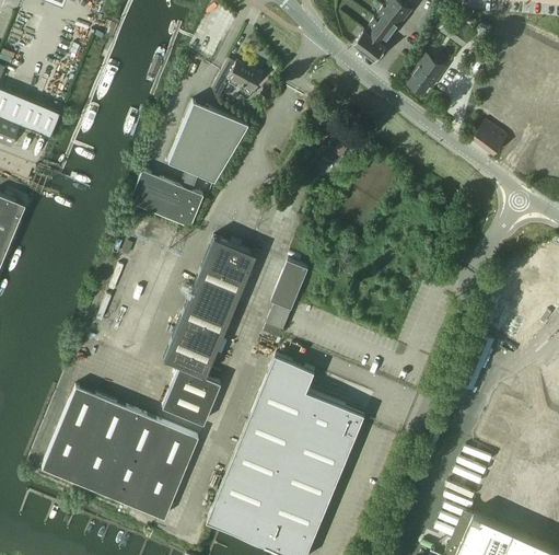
[(364,33),(353,48),(375,65),(387,50),(387,49),(386,48),(392,42),(391,41),(397,31),(398,32),(399,30),(404,24),(403,23),(406,19),(407,20),(414,12),(412,11),(397,0),(391,0),(388,4),(391,6),(386,11),(384,9),(379,16),(383,20),(380,25),(375,22),(370,29),(374,32),(371,37),(364,33)]
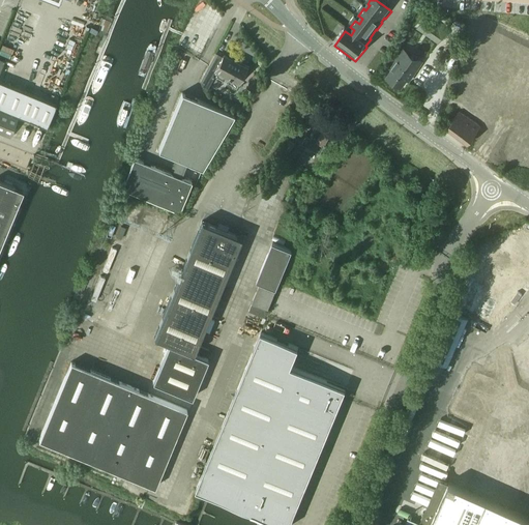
[(425,23),(422,28),(428,32),(424,37),(439,47),(446,36),(425,23)]
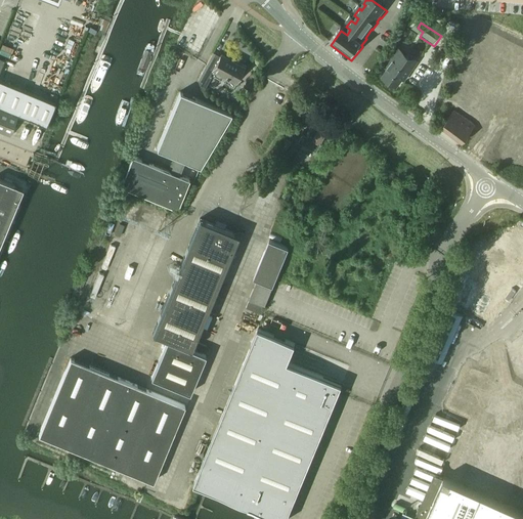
[(388,73),(383,81),(397,91),(402,83),(415,66),(400,55),(395,63),(392,62),(392,61),(386,72),(388,73)]
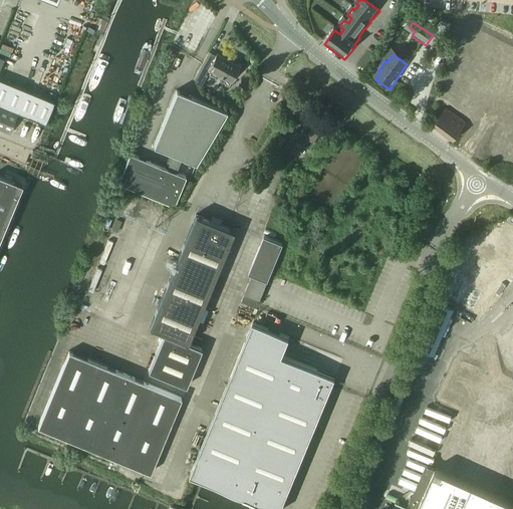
[(210,56),(195,83),(198,93),(199,93),(200,91),(210,72),(232,84),(240,71),(241,69),(219,56),(218,58),(217,60),(210,56)]
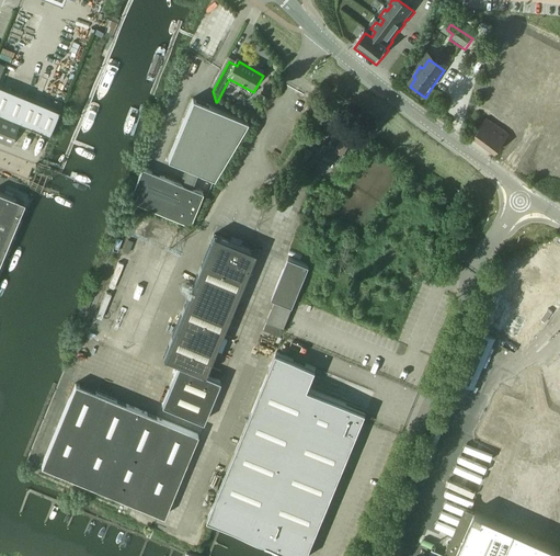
[(0,82),(0,90),(10,94),(16,78),(4,74),(0,82)]
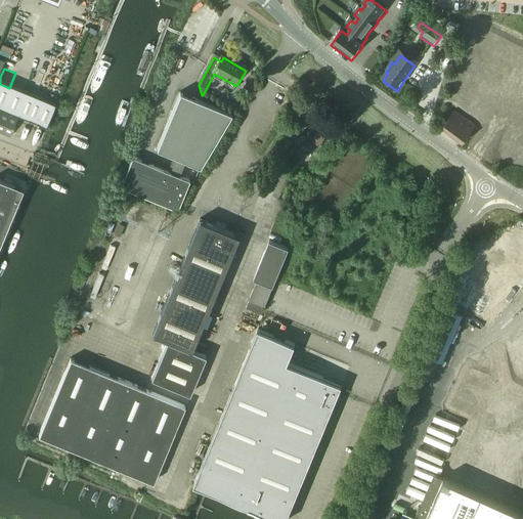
[(0,111),(47,130),(56,107),(9,88),(0,84),(0,111)]
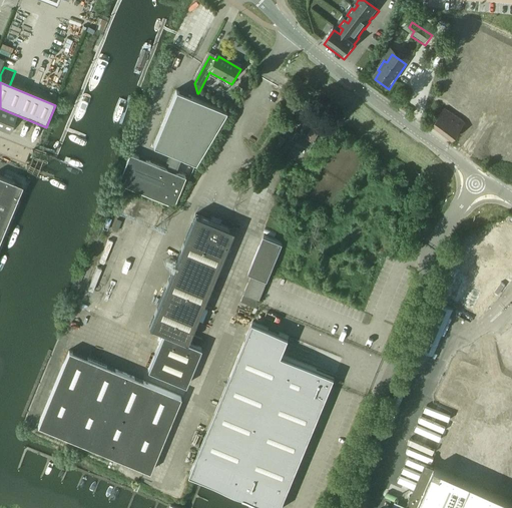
[(227,115),(176,94),(154,150),(173,158),(167,173),(130,157),(118,186),(174,209),(186,180),(176,176),(182,162),(196,167),(227,115)]
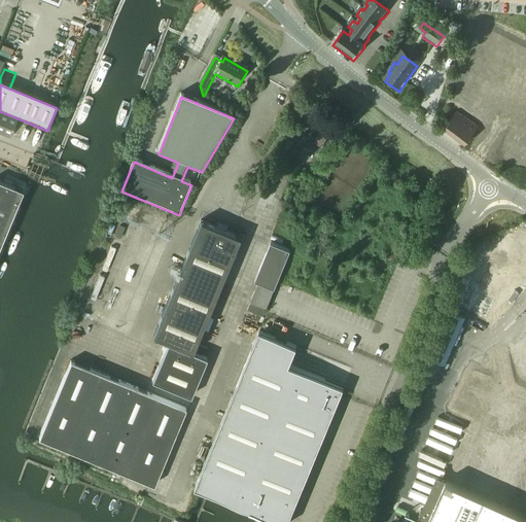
[(0,136),(10,140),(19,120),(0,113),(0,136)]
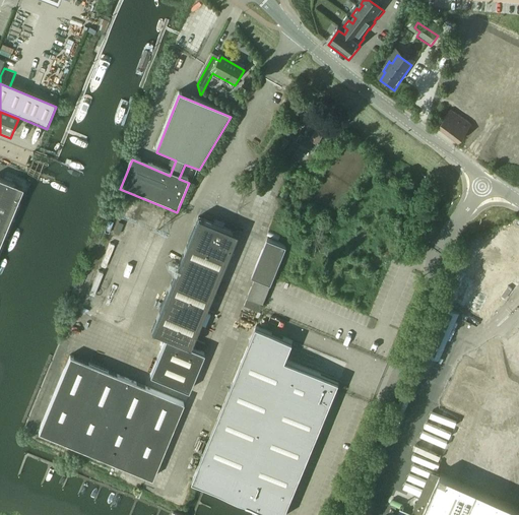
[(451,114),(438,132),(459,147),(471,129),(451,114)]
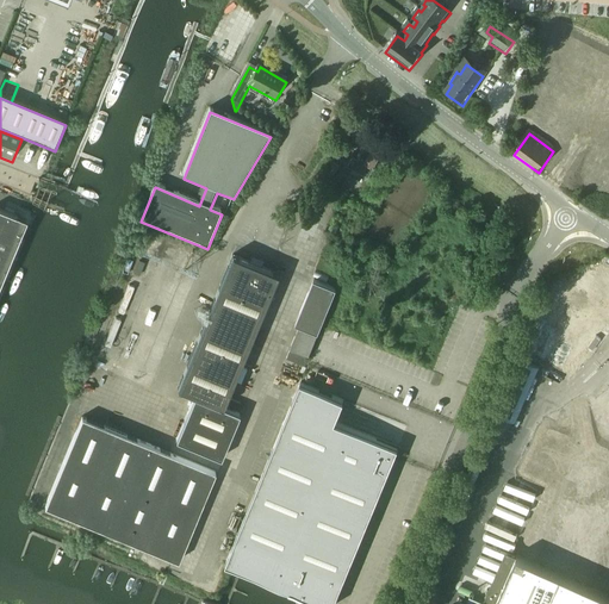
[(0,291),(28,226),(0,215),(0,291)]
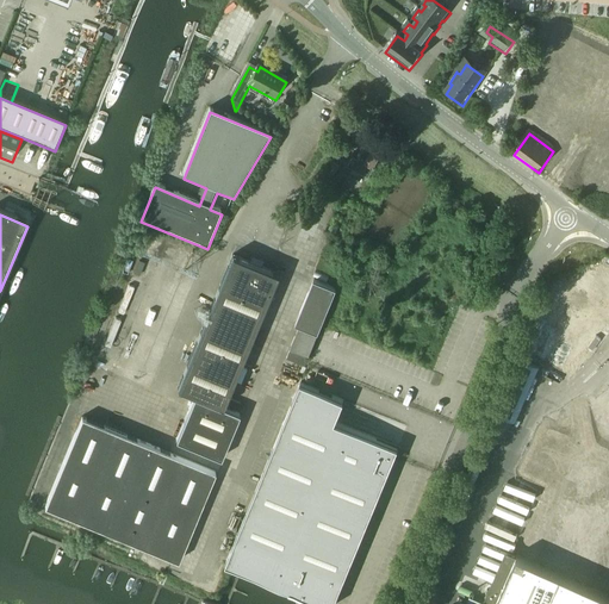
[(196,400),(176,444),(222,464),(240,419),(224,412),(279,279),(261,272),(263,267),(253,262),(250,267),(234,260),(179,393),(196,400)]
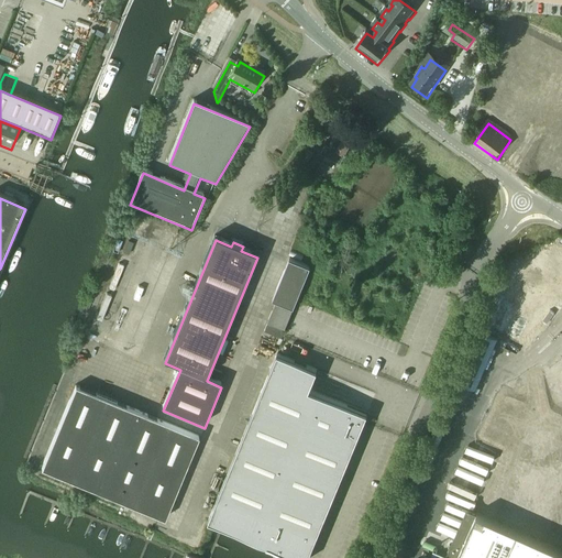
[(311,272),(290,264),(273,305),(294,314),(311,272)]
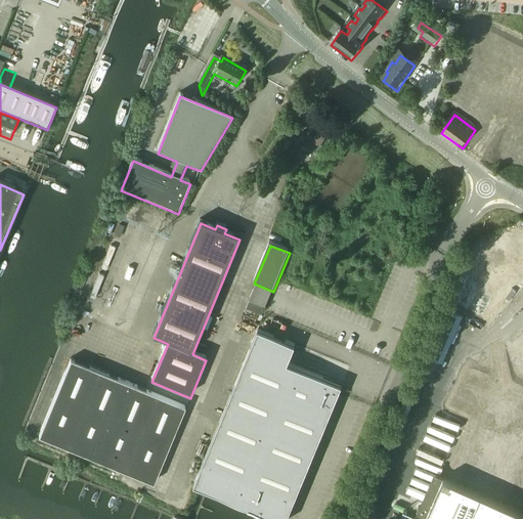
[(476,251),(470,266),(485,272),(504,280),(510,265),(491,257),(476,251)]
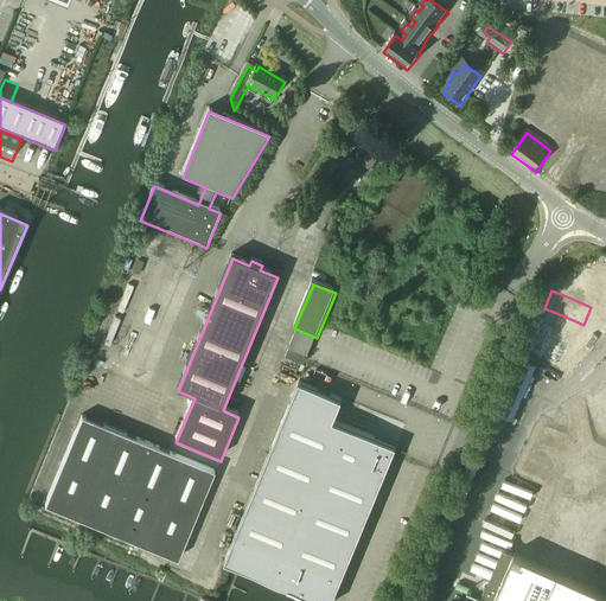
[(317,339),(298,332),(289,351),(308,359),(317,339)]
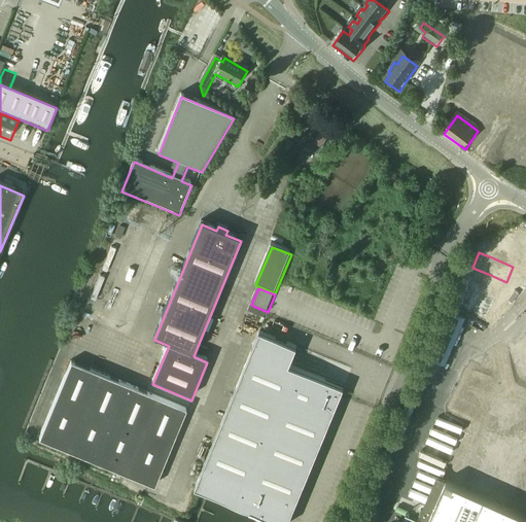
[(253,354),(197,492),(198,492),(202,494),(251,514),(251,515),(267,521),(290,521),(304,491),(305,490),(345,392),(341,390),(311,378),(290,370),(297,351),(260,336),(253,354)]
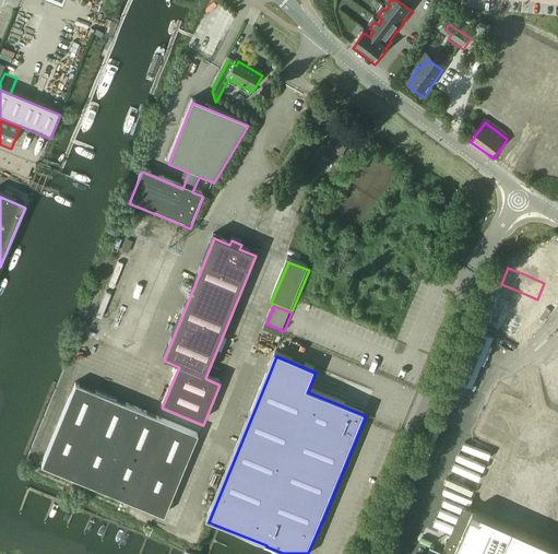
[(218,380),(221,375),(213,372),(210,377),(218,380)]
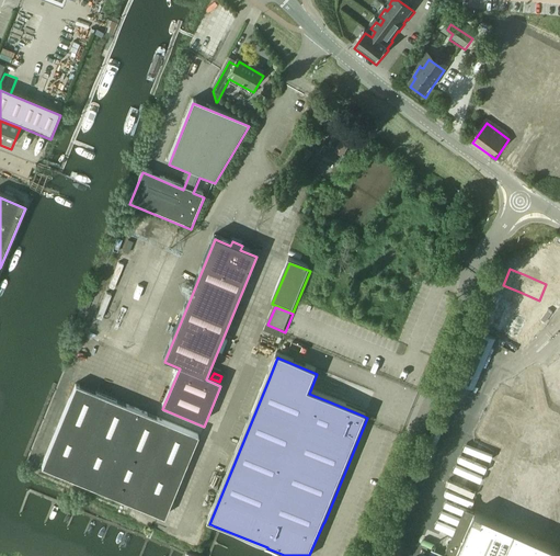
[(198,440),(76,389),(42,471),(164,522),(198,440)]
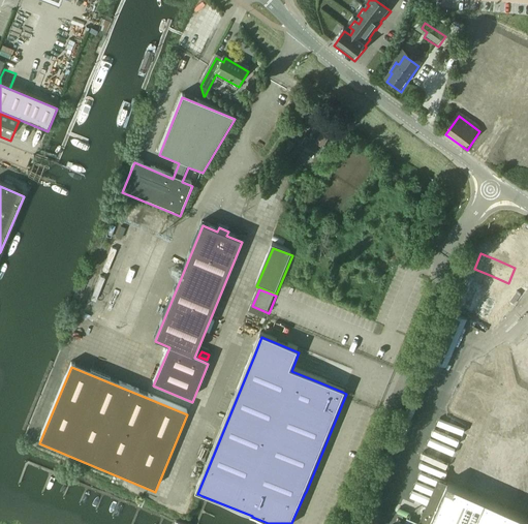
[(527,521),(448,486),(436,515),(433,514),(431,514),(429,514),(428,514),(426,515),(425,516),(424,518),(421,523),(527,523),(527,521)]
